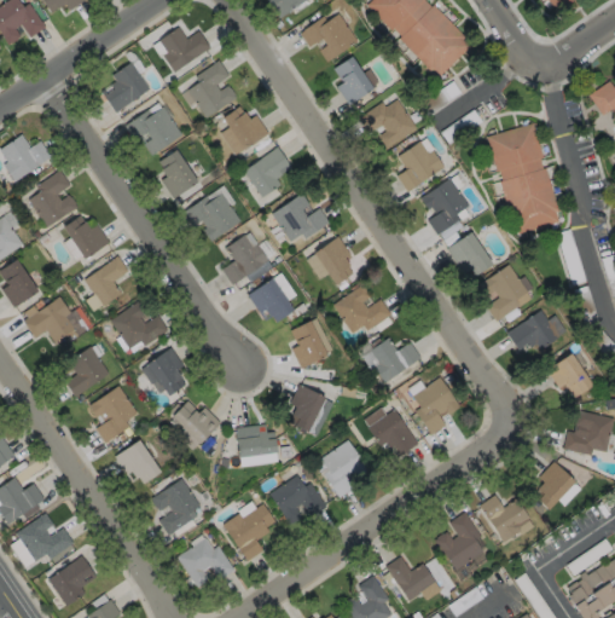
[(0,6),(9,0),(19,0),(24,6),(30,3),(46,27),(32,36),(22,23),(16,28),(22,35),(18,38),(19,39),(13,44),(12,42),(10,44),(0,29),(0,6)]
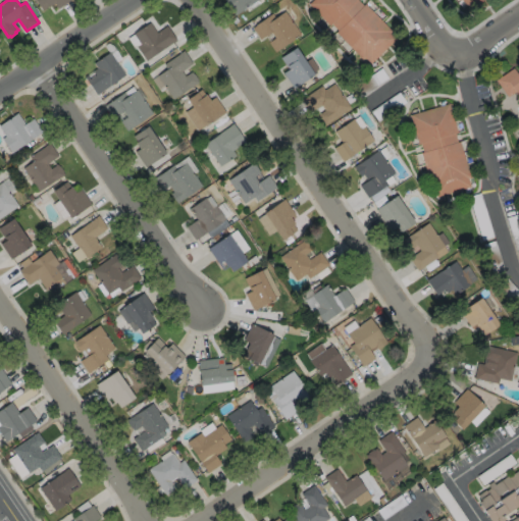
[(69,0),(59,8),(55,2),(43,10),(36,0),(69,0)]
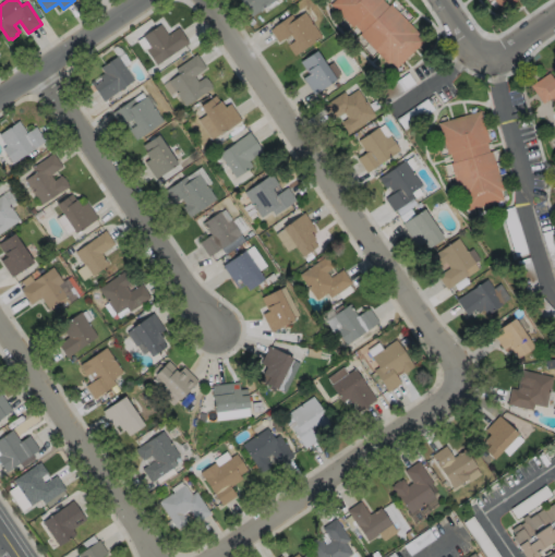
[(275,0),(251,16),(240,0),(275,0)]
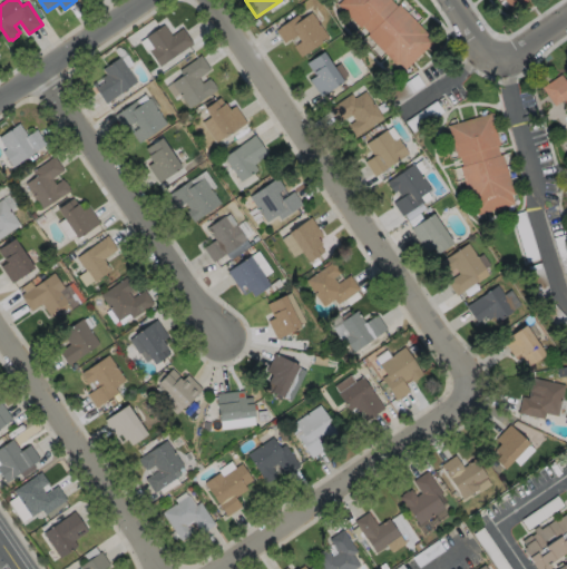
[(391,0),(398,7),(399,5),(429,35),(427,36),(433,42),(406,70),(399,64),(397,66),(368,36),(370,33),(363,26),(361,28),(338,5),(342,0),(391,0)]
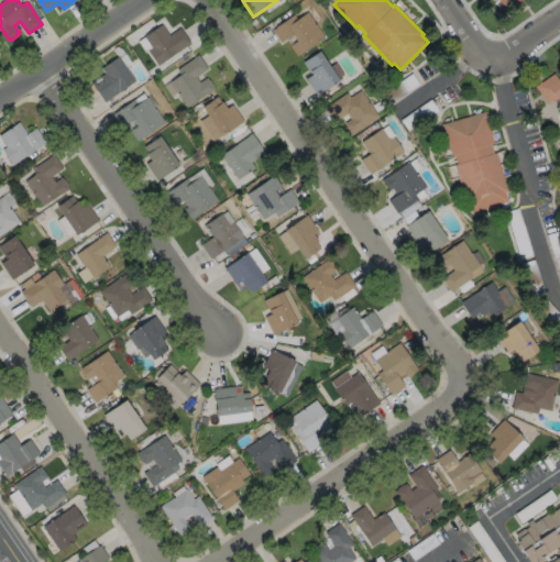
[(518,0),(507,10),(497,0),(496,1),(495,0),(518,0)]
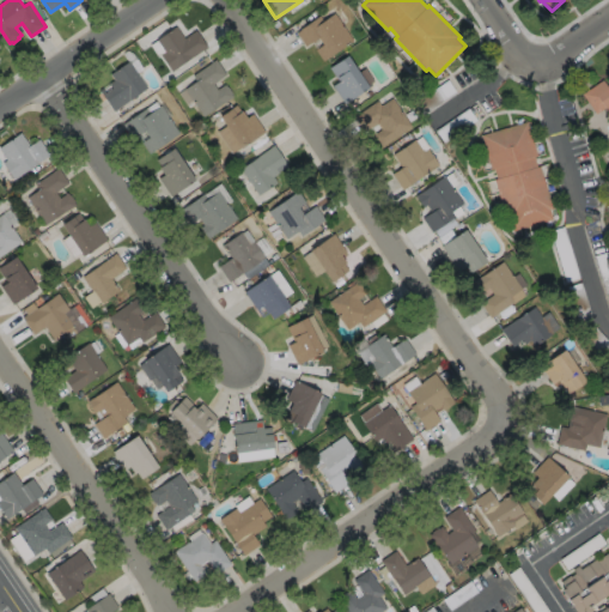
[(335,13),(354,41),(324,61),(316,50),(323,44),(320,38),(306,47),(297,34),(302,30),(300,29),(321,16),(323,20),(335,13)]
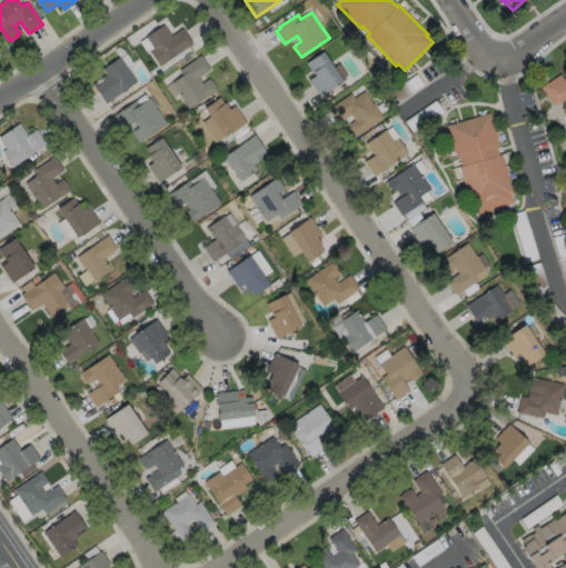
[(165,26),(172,37),(184,29),(195,46),(190,49),(190,48),(160,68),(150,52),(155,49),(147,38),(165,26)]
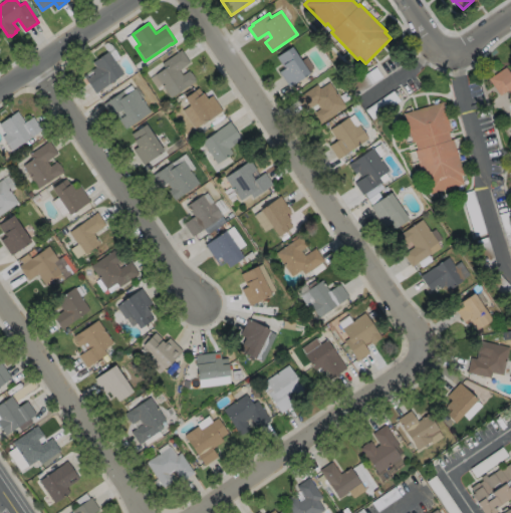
[(310,72),(289,86),(280,72),(285,68),(277,56),(292,46),(310,72)]
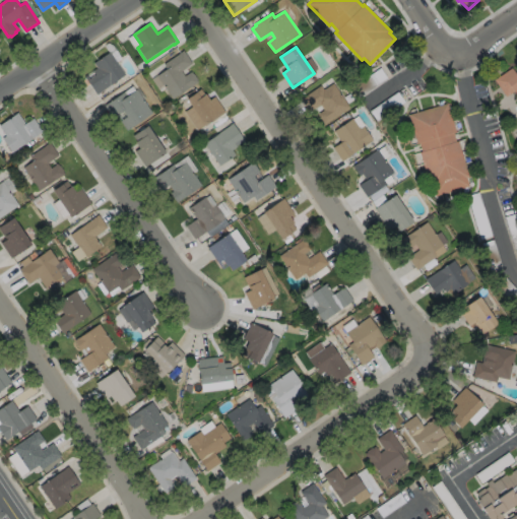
[(182,72),(186,77),(193,72),(199,82),(191,88),(174,100),(157,76),(168,70),(165,65),(185,52),(193,64),(182,72)]
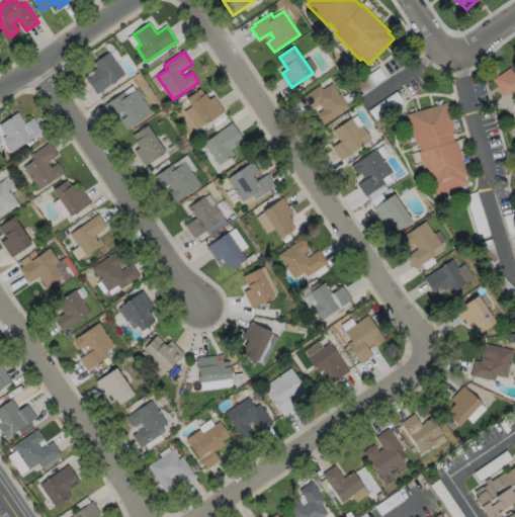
[(125,75),(97,95),(85,77),(87,76),(90,80),(95,76),(93,72),(97,69),(94,64),(109,53),(125,75)]
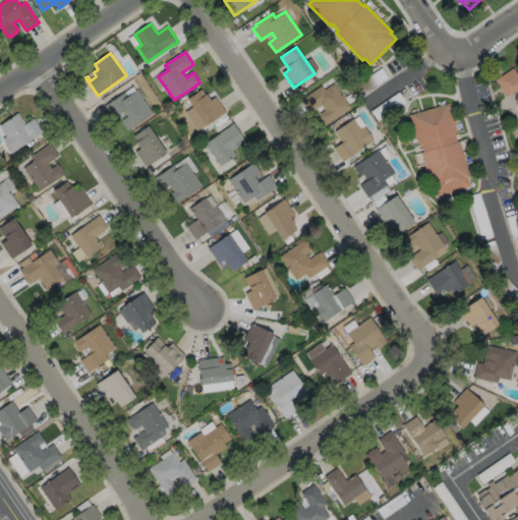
[(509,98),(516,93),(517,95),(517,72),(515,68),(497,80),(509,98)]
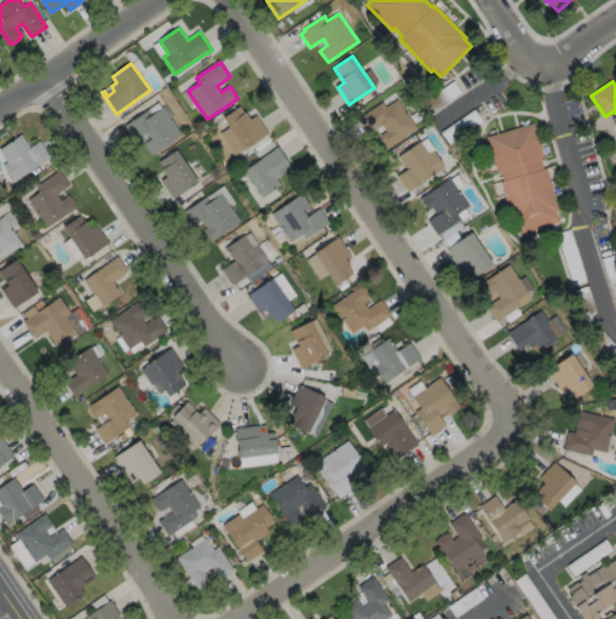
[(398,98),(418,127),(387,149),(379,136),(386,131),(384,126),(370,136),(358,118),(383,102),(386,107),(398,98)]
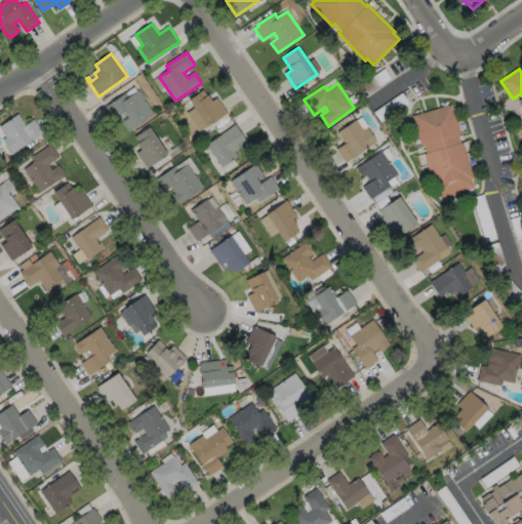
[(138,91),(154,115),(128,132),(122,123),(128,119),(124,113),(114,120),(105,108),(125,93),(128,98),(138,91)]
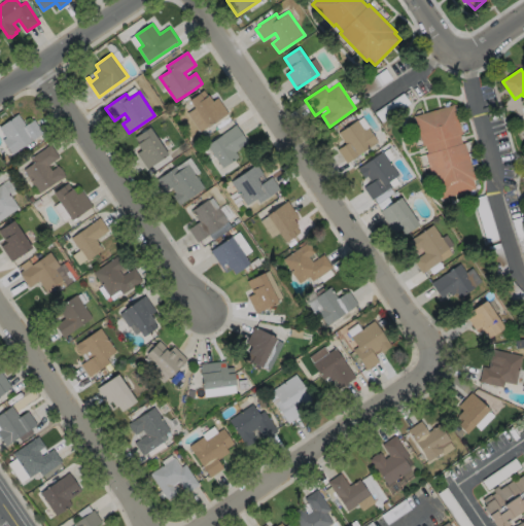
[(205,92),(209,97),(210,96),(213,102),(219,99),(230,114),(208,129),(190,101),(205,92)]
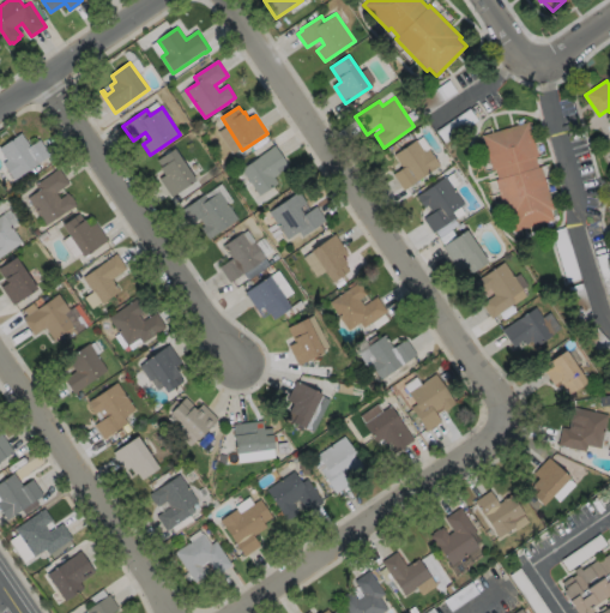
[(537,157),(539,168),(542,167),(555,211),(553,211),(555,221),(514,233),(511,220),(508,221),(496,181),(499,180),(496,169),(494,170),(483,137),(530,122),(539,157),(537,157)]
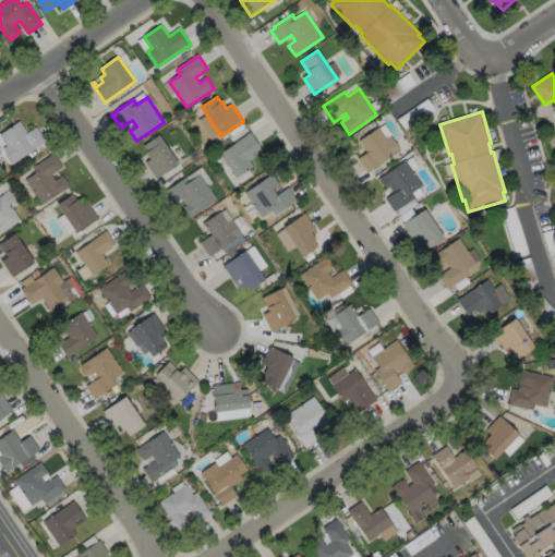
[(0,135),(20,121),(28,133),(36,126),(47,142),(14,164),(3,148),(7,146),(0,135)]
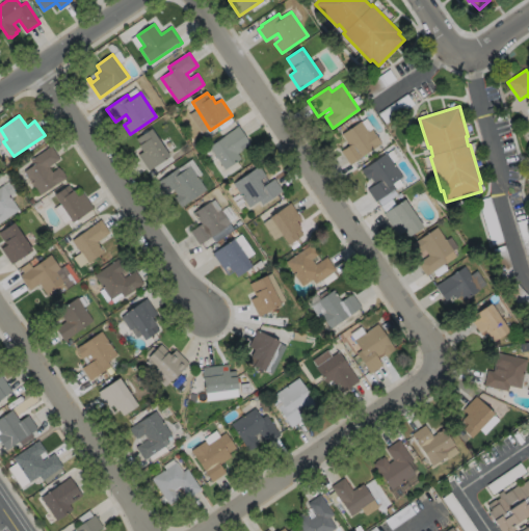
[(362,121),(368,132),(372,129),(381,143),(350,164),(341,151),(349,145),(342,134),(362,121)]
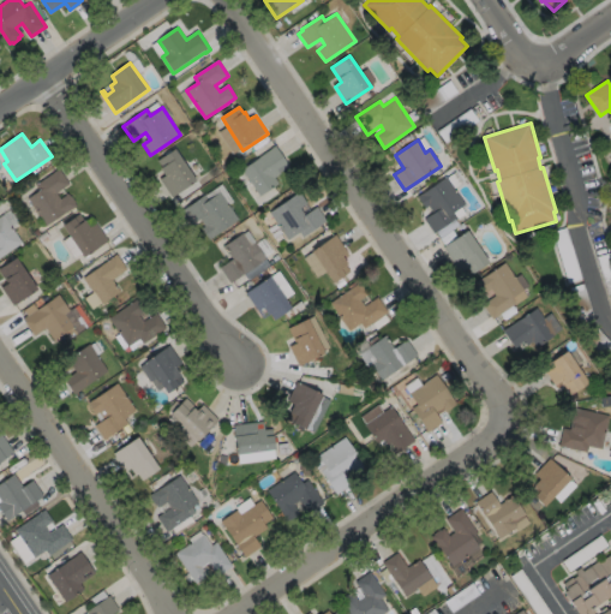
[(276,147),(291,168),(288,171),(285,166),(279,170),(281,174),(275,179),(280,185),(261,197),(243,171),(261,159),(261,158),(276,147)]
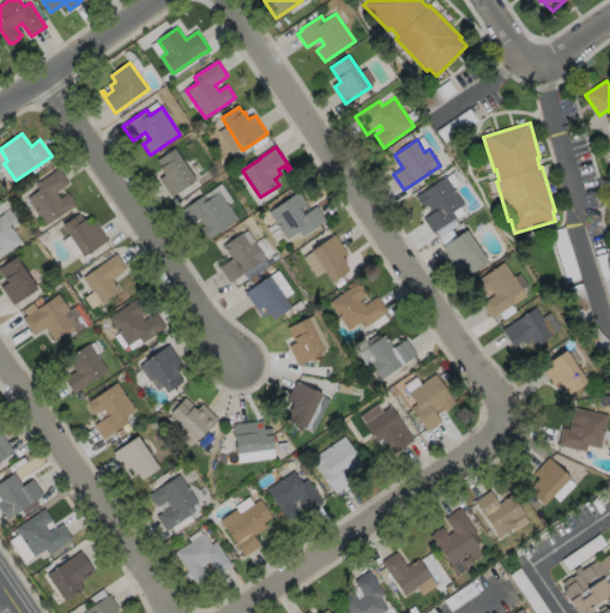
[(197,181),(171,198),(159,180),(165,176),(161,169),(162,168),(157,161),(175,150),(197,181)]
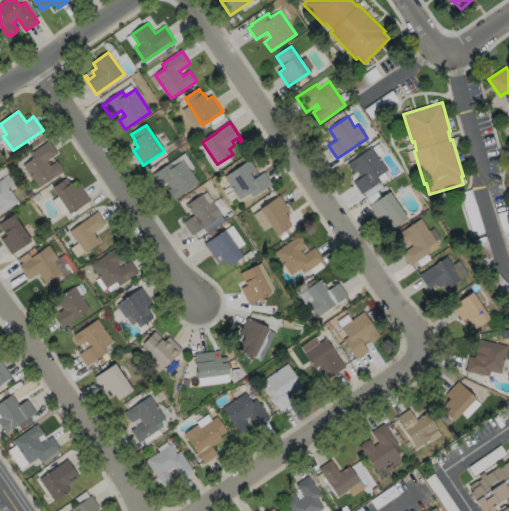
[(47,161),(51,166),(57,161),(64,171),(56,177),(56,176),(39,188),(24,165),(33,158),(30,154),(49,140),(58,153),(47,161)]
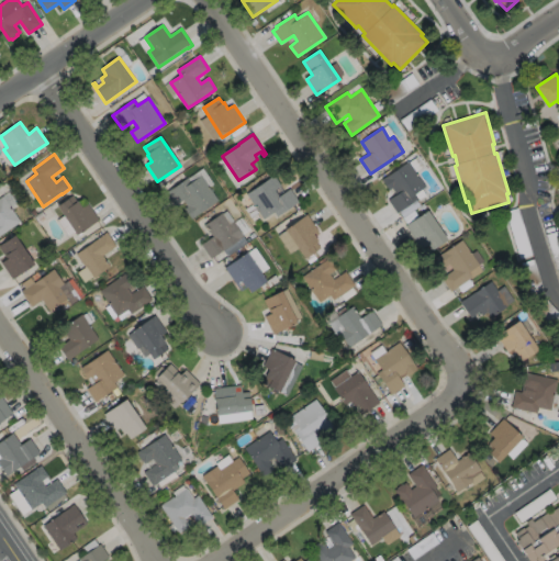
[(426,187),(415,193),(418,199),(398,213),(389,201),(397,195),(392,188),(389,190),(382,180),(409,161),(426,187)]
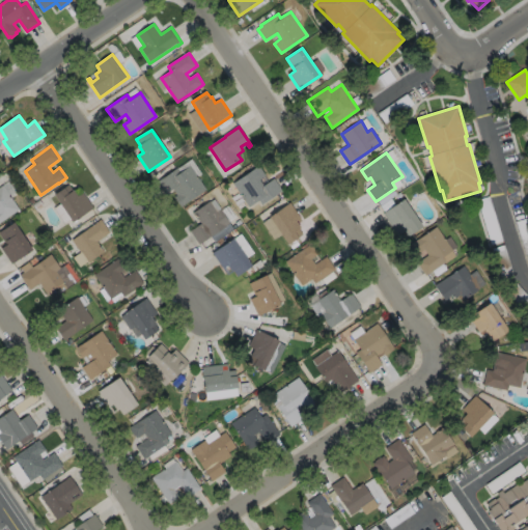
[(190,166),(206,191),(182,207),(174,198),(177,196),(173,190),(165,195),(157,183),(177,169),(181,173),(190,166)]
